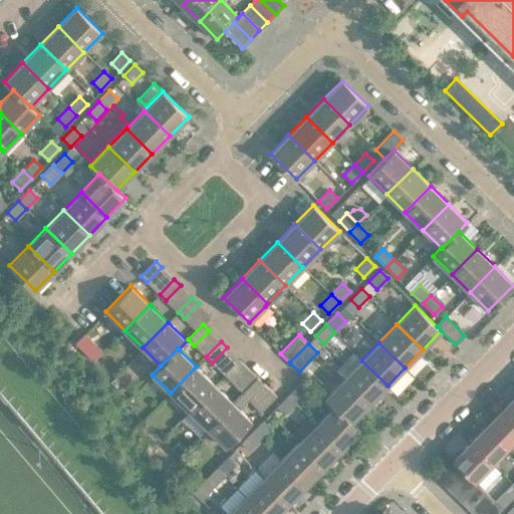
[(239,359),(224,374),(230,380),(245,365),(239,359)]
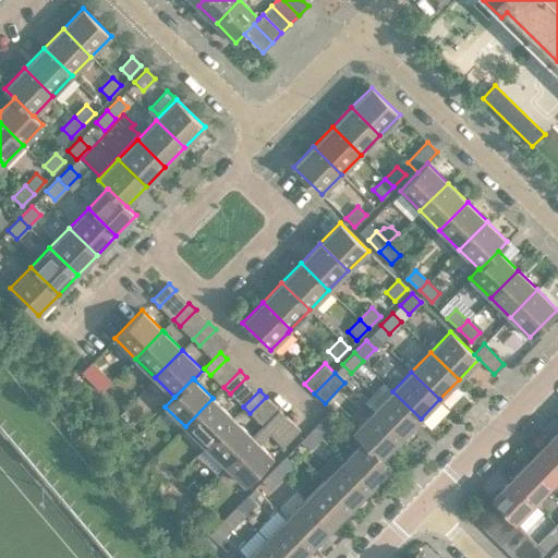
[(421,419),(392,391),(373,411),(401,438),(421,419)]
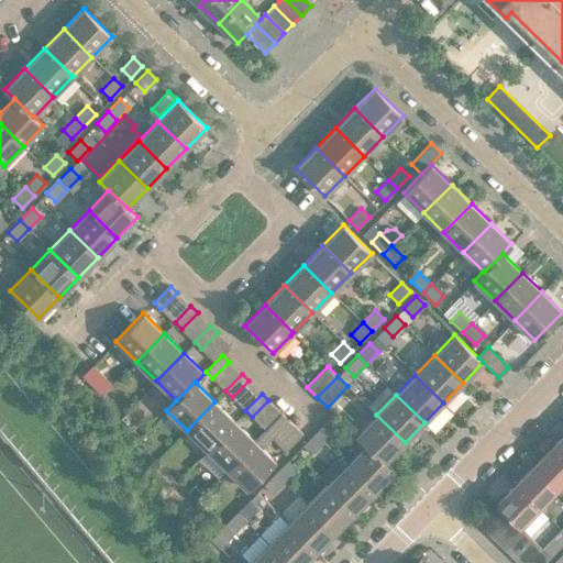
[(234,421),(214,401),(187,430),(207,449),(234,421)]
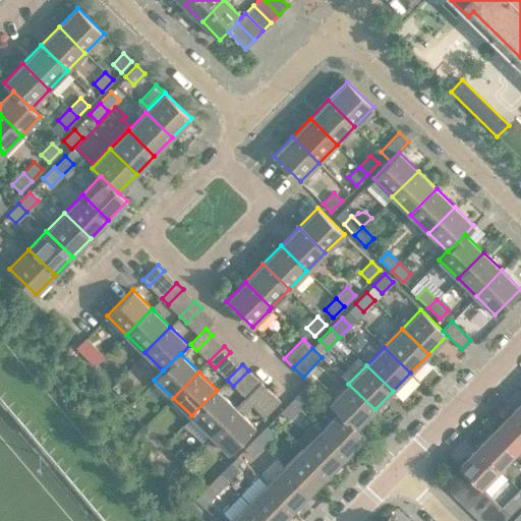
[(267,388),(261,383),(245,397),(252,404),(265,416),(280,401),(267,388)]
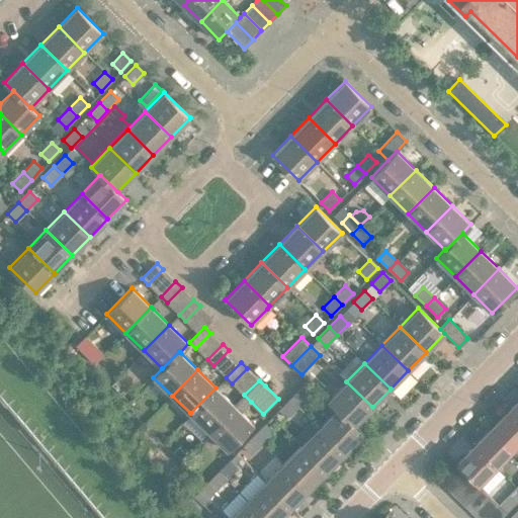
[(328,401),(336,409),(337,409),(354,425),(372,407),(346,381),(328,401)]
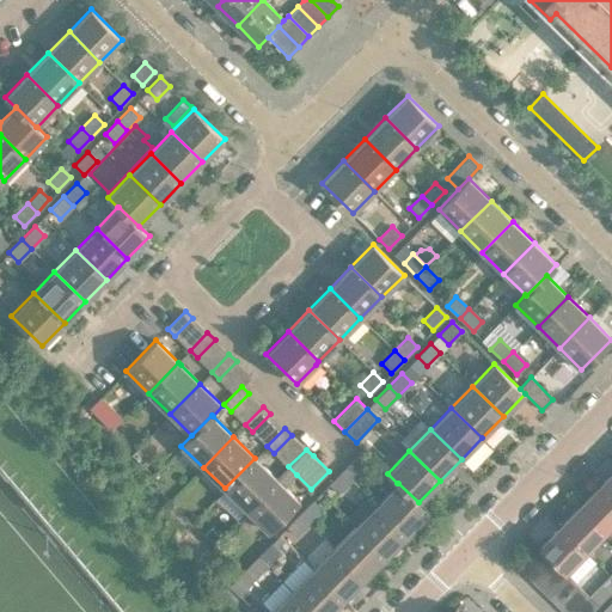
[(276,478),(255,458),(225,488),(246,509),(276,478)]
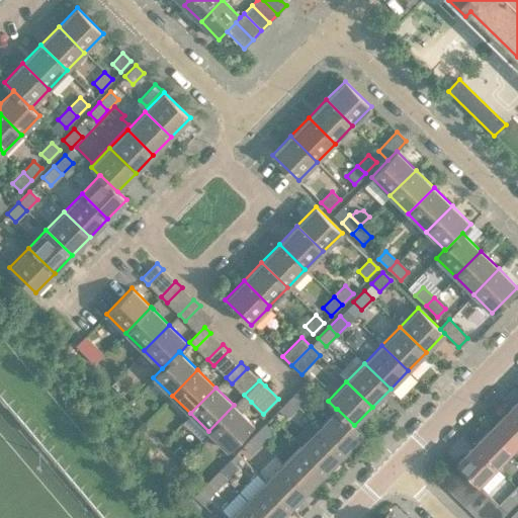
[(289,399),(297,406),(309,395),(300,387),(289,399)]
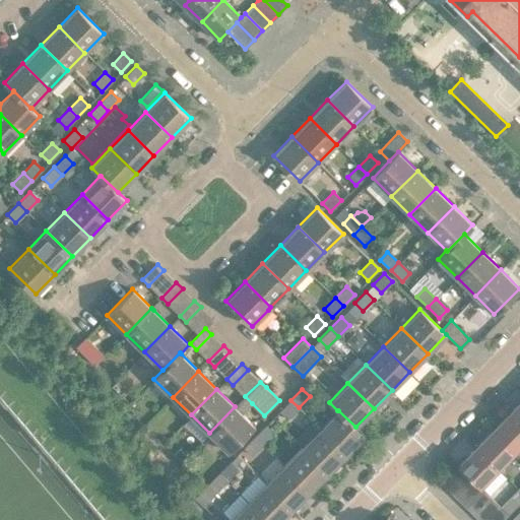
[(245,396),(235,406),(209,433),(229,452),(254,426),(242,413),(252,403),(245,396)]
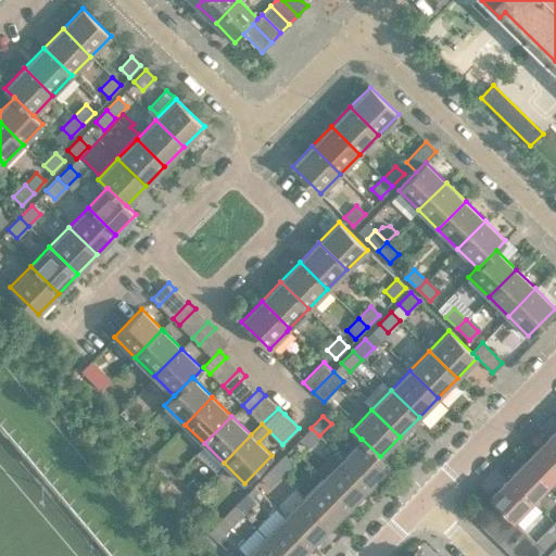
[(307,447),(319,436),(311,428),(299,439),(307,447)]
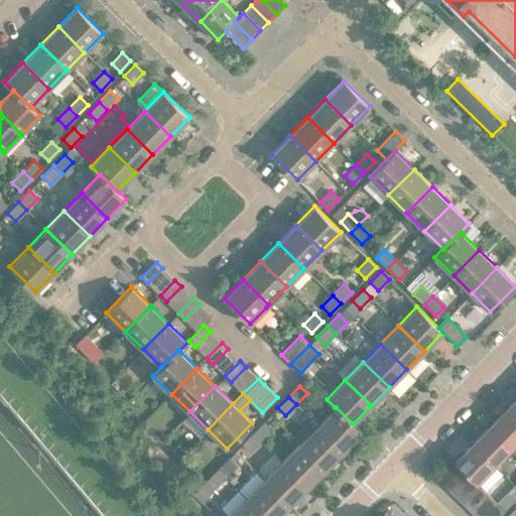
[(515,398),(506,409),(515,418),(515,398)]
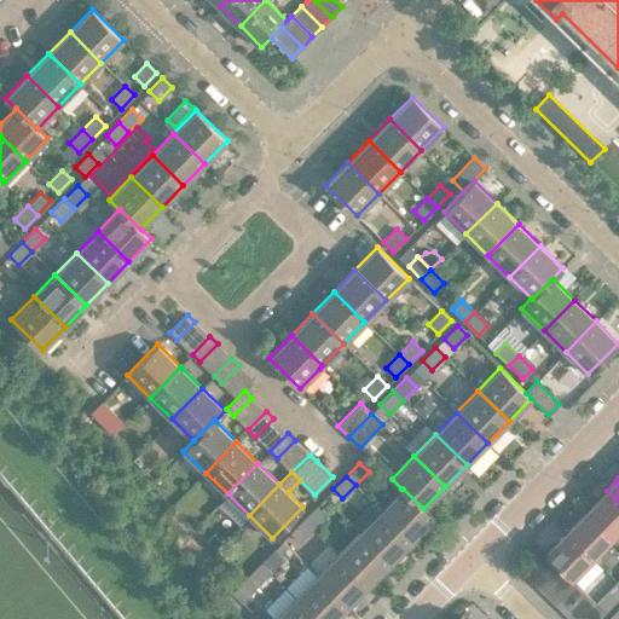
[(412,541),(434,518),(423,508),(403,489),(401,489),(381,510),(412,541)]
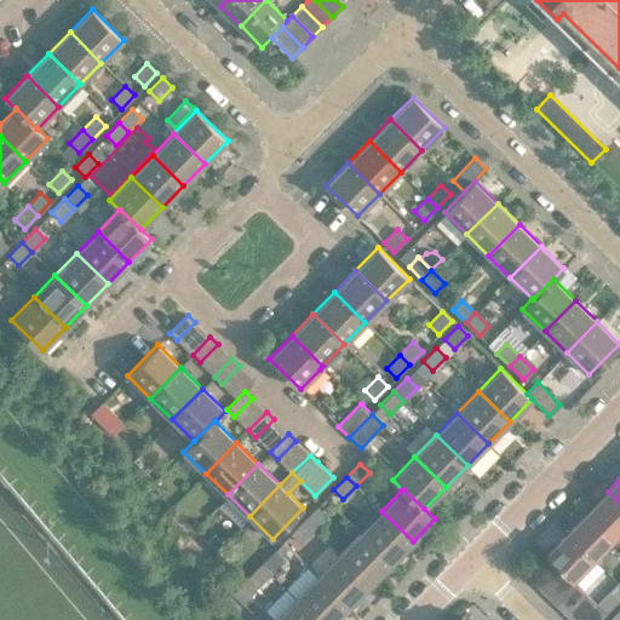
[(587,512),(613,538),(619,530),(619,503),(608,492),(587,512)]
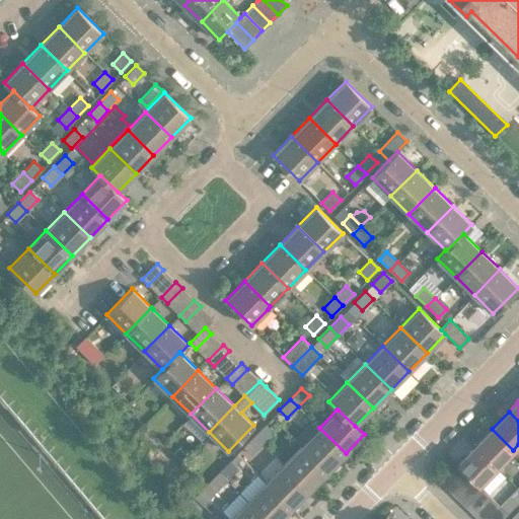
[(254,435),(263,443),(274,432),(266,424),(254,435)]
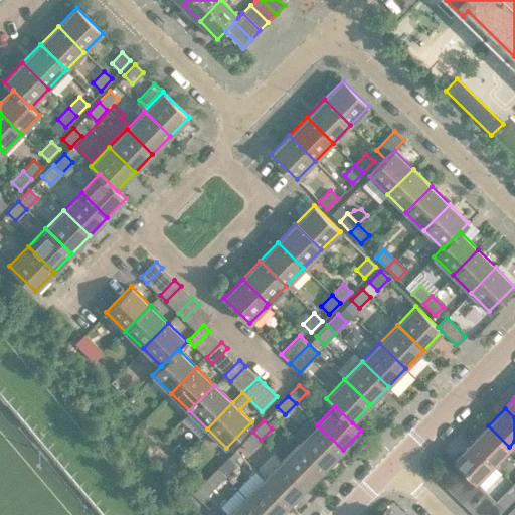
[(325,468),(343,450),(317,424),(299,443),(325,468)]
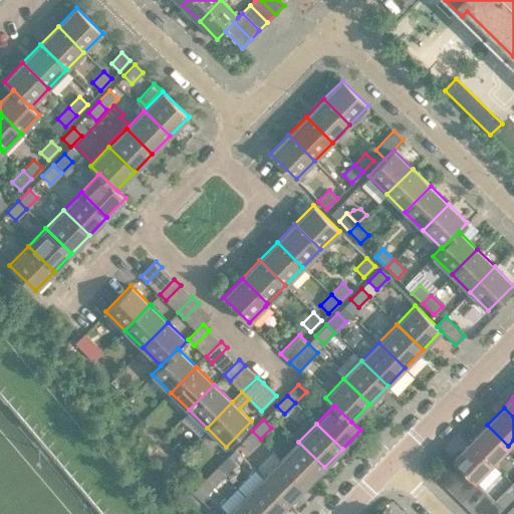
[(492,463),(508,446),(487,425),(470,442),(492,463)]
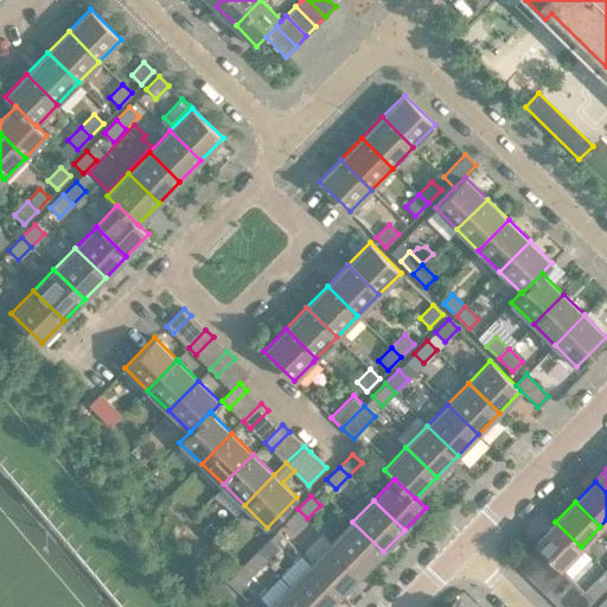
[(294,531),(307,518),(298,509),(285,522),(294,531)]
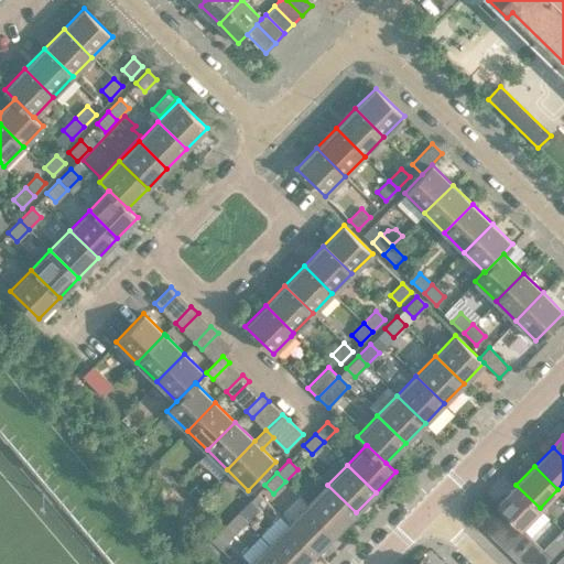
[(187,490),(196,499),(202,494),(193,485),(187,490)]
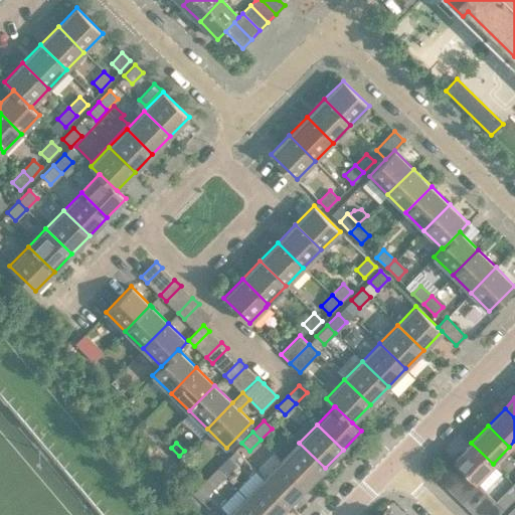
[(282,461),(307,486),(325,468),(299,443),(282,461)]
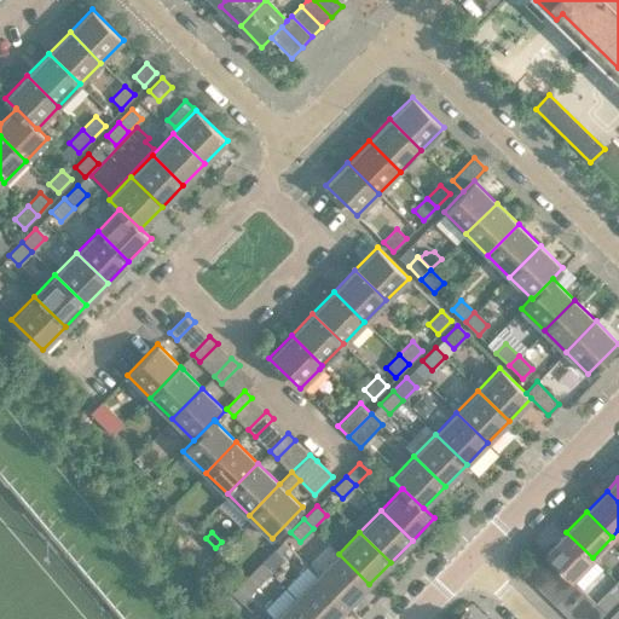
[(553,561),(563,572),(572,579),(573,579),(572,578),(593,557),(566,532),(547,553),(545,553),(544,553),(553,561)]
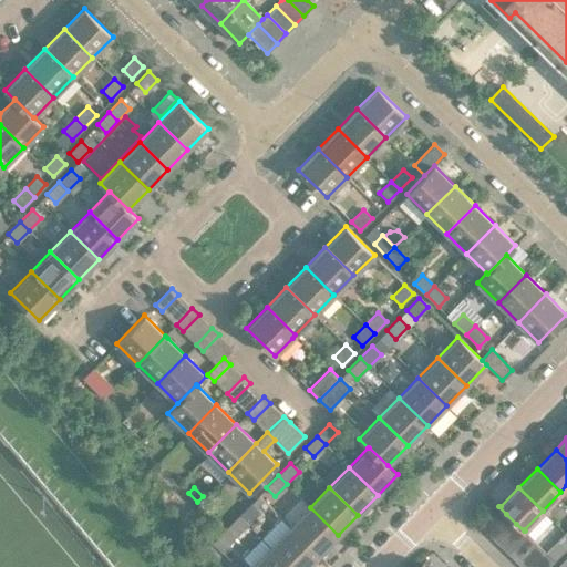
[(239,515),(248,524),(259,512),(250,503),(239,515)]
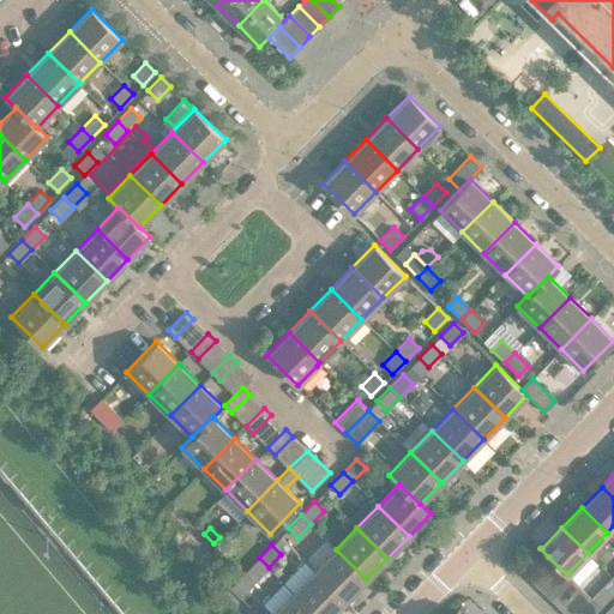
[(345,601),(366,579),(336,549),(314,571),(345,601)]
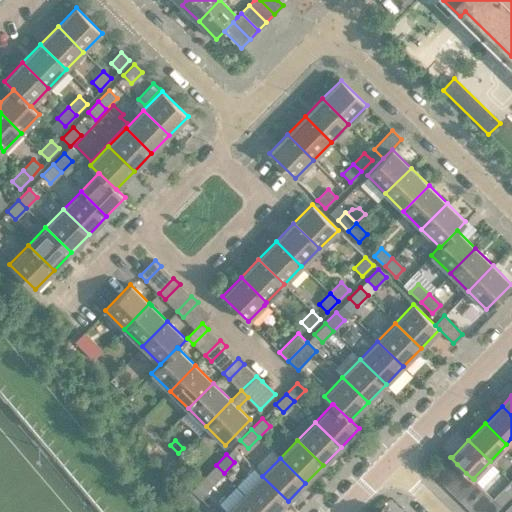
[(440,481),(449,490),(466,473),(457,464),(440,481)]
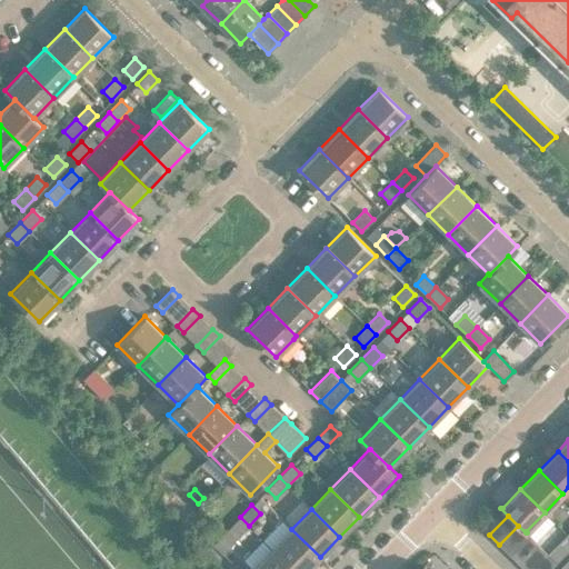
[(240,517),(228,529),(237,538),(249,526),(240,517)]
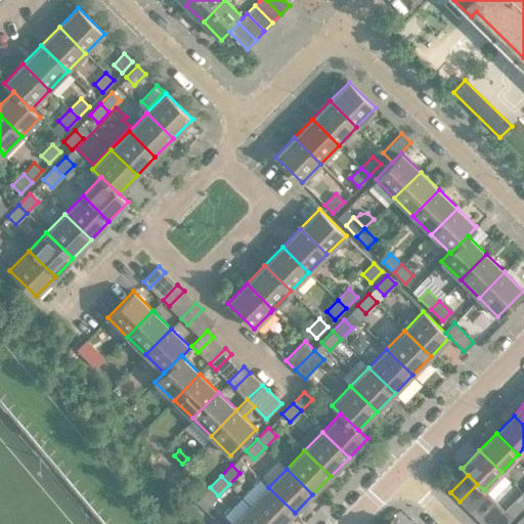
[(486,492),(484,490),(477,484),(460,501),(469,510),(486,492)]
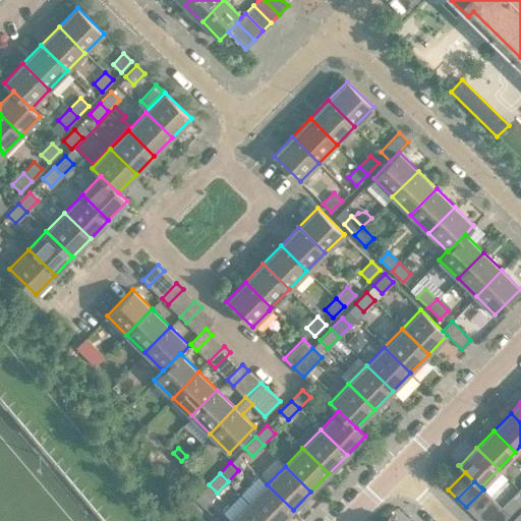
[(267,484),(248,503),(267,520),(281,520),(293,510),(267,484)]
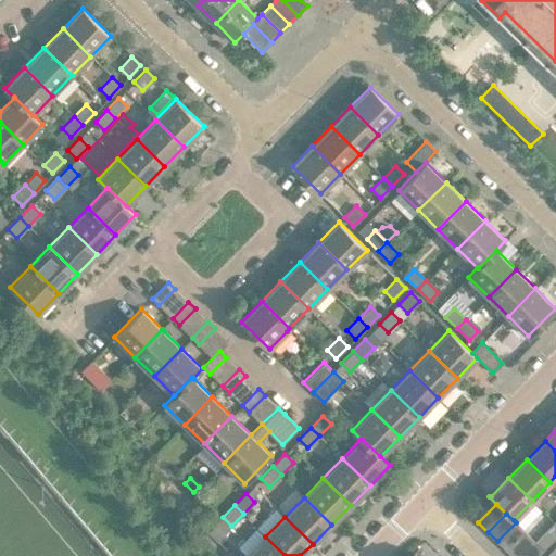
[(525,531),(516,522),(497,541),(506,551),(525,531)]
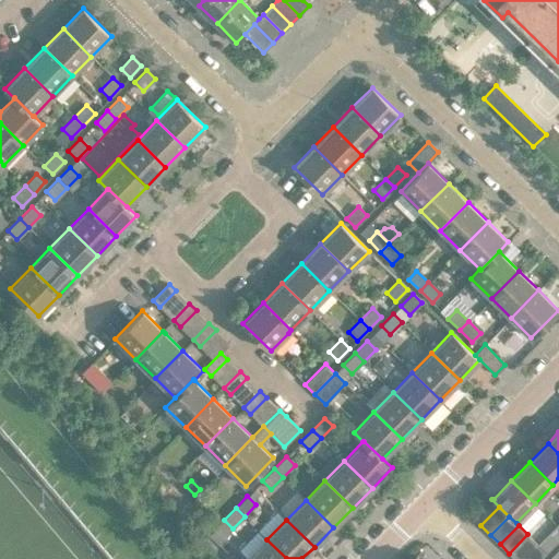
[(509,554),(514,558),(521,558),(537,544),(527,534),(509,554)]
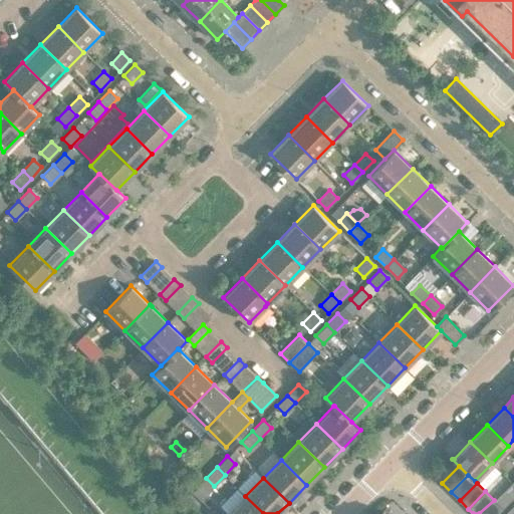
[(511,499),(504,491),(494,501),(502,508),(511,499)]
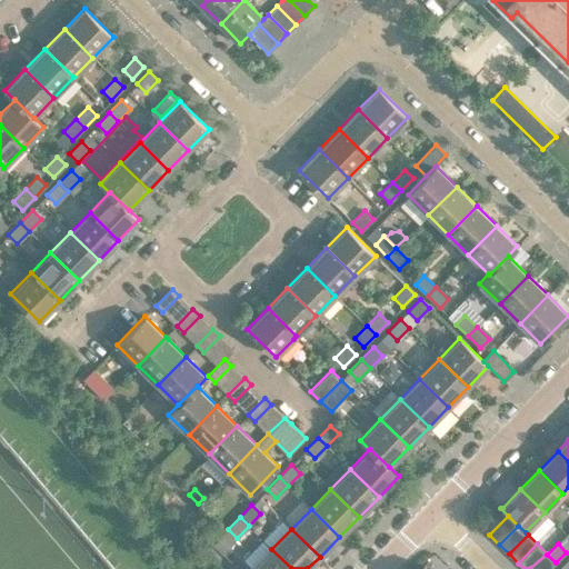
[(291,568),(271,549),(251,568),(291,568)]
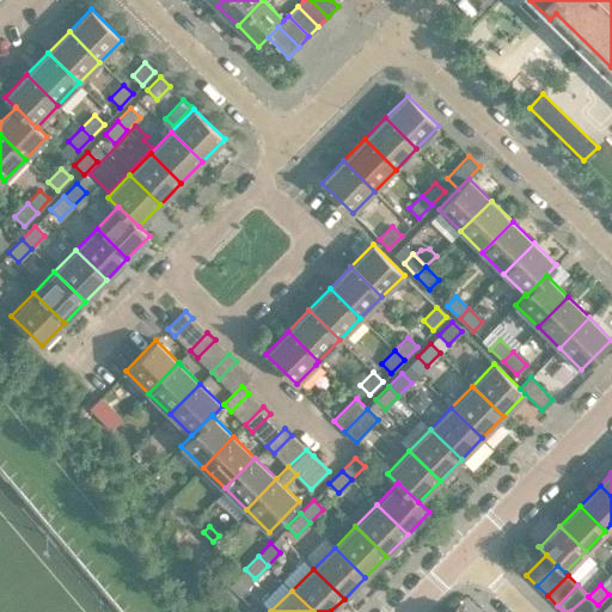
[(588,597),(588,595),(570,611),(591,611),(598,605),(588,597)]
